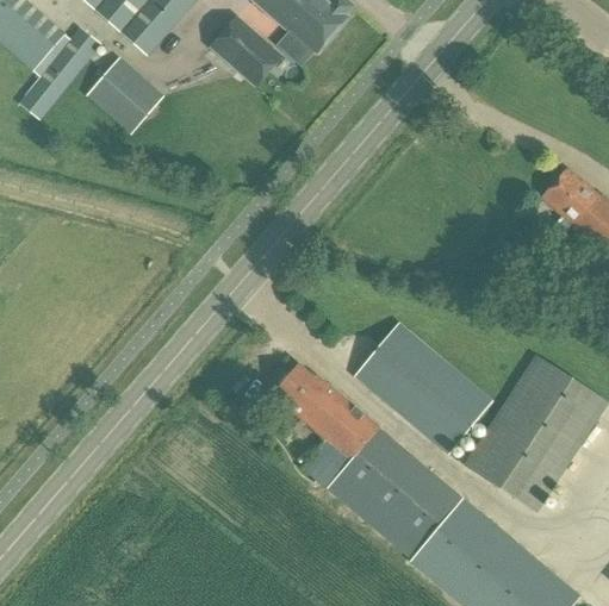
[(0,39),(32,69),(64,33),(25,0),(0,0),(0,39)]
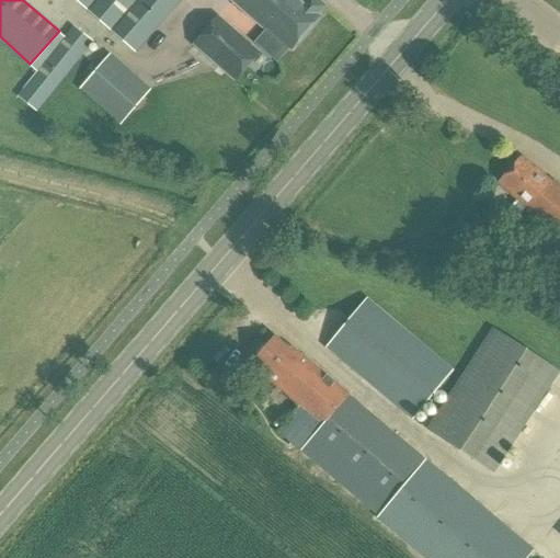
[(73,0),(135,52),(178,0),(73,0)]
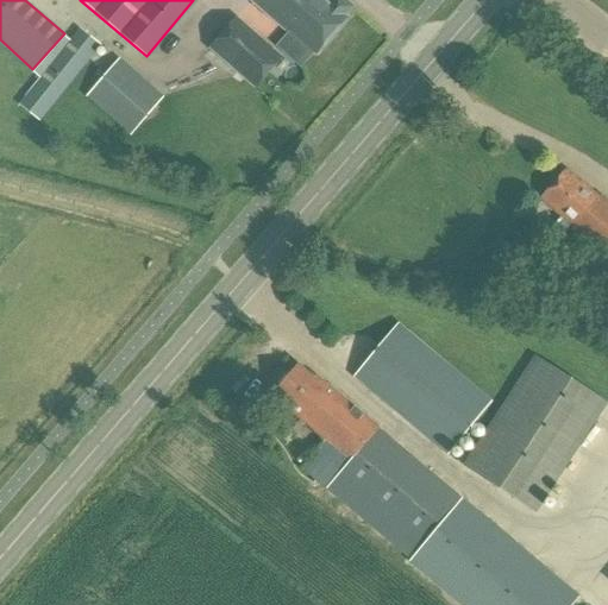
[(345,14),(344,14),(352,5),(346,0),(255,0),(288,29),(290,26),(317,49),(345,14)]
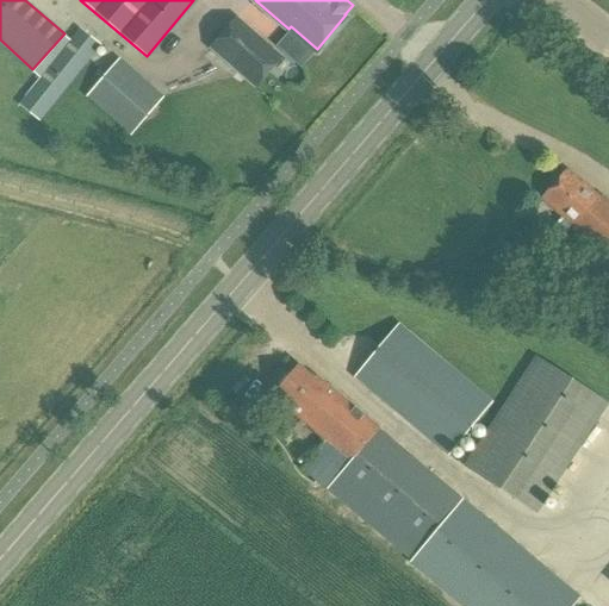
[(209,45),(256,87),(285,55),(236,13),(209,45)]
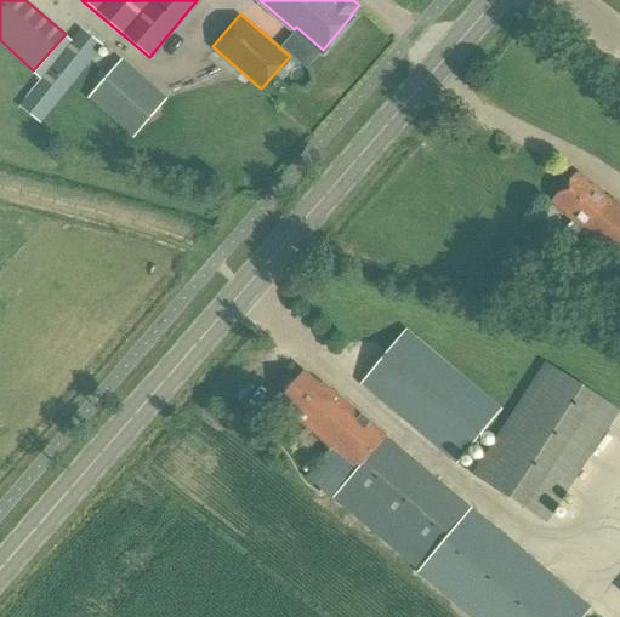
[(18,104),(41,120),(102,44),(80,27),(18,104)]
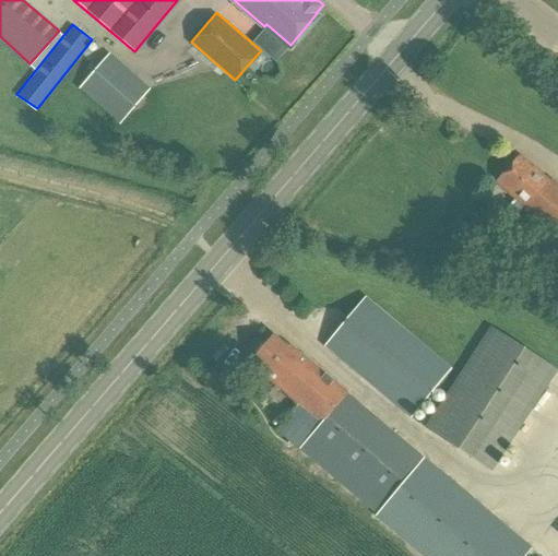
[(79,87),(120,123),(150,87),(110,51),(79,87)]
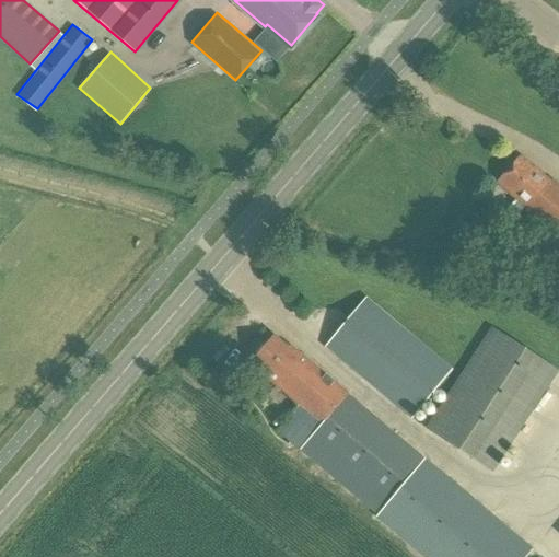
[(524,208),(558,238),(558,182),(551,176),(550,178),(521,153),(497,181),(526,206),(524,208)]
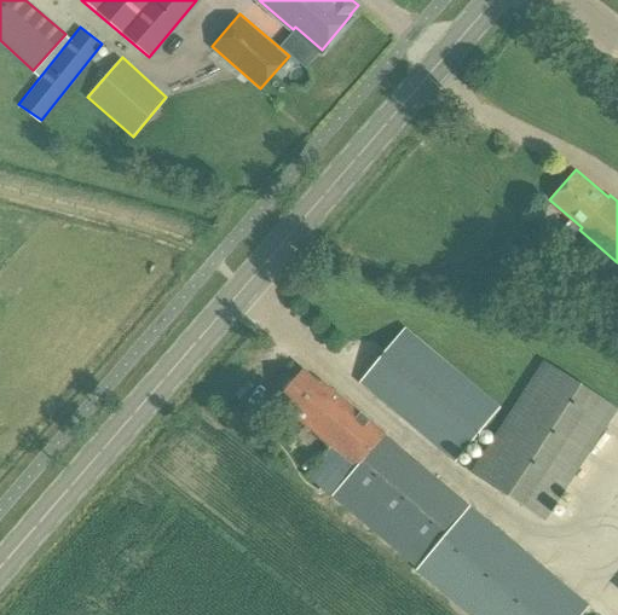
[(501,283),(519,288),(521,276),(503,272),(501,283)]
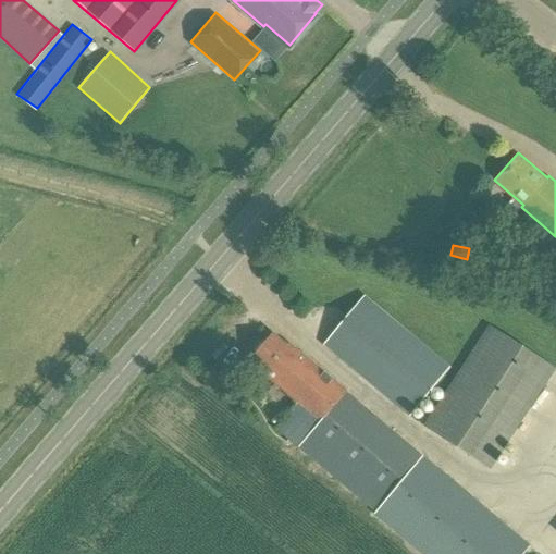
[(449,365),(365,293),(323,342),(408,414),(449,365)]
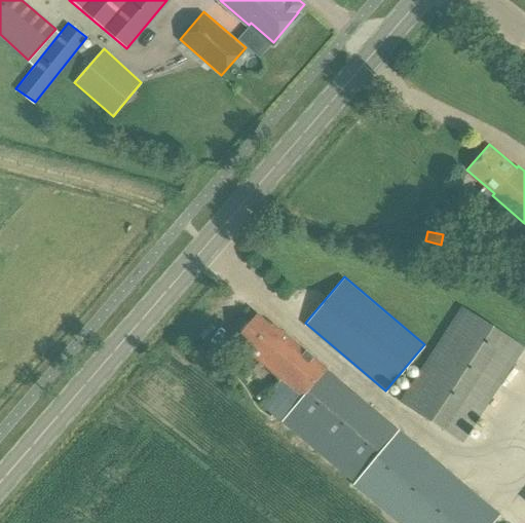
[(462,305),(400,400),(462,441),(524,346),(462,305)]
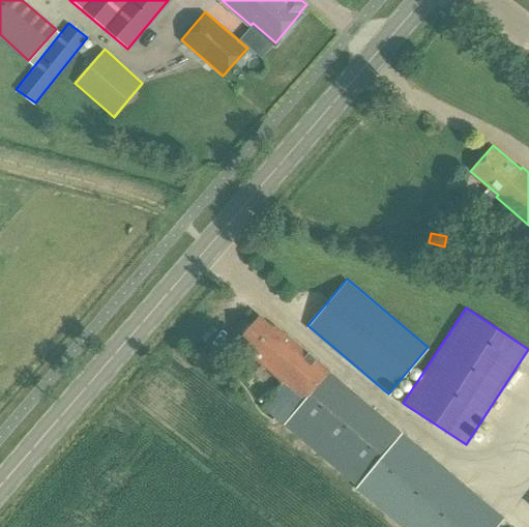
[(259,314),(236,342),(284,381),(263,406),(357,485),(356,486),(405,526),(495,526),(503,518),(259,314)]
